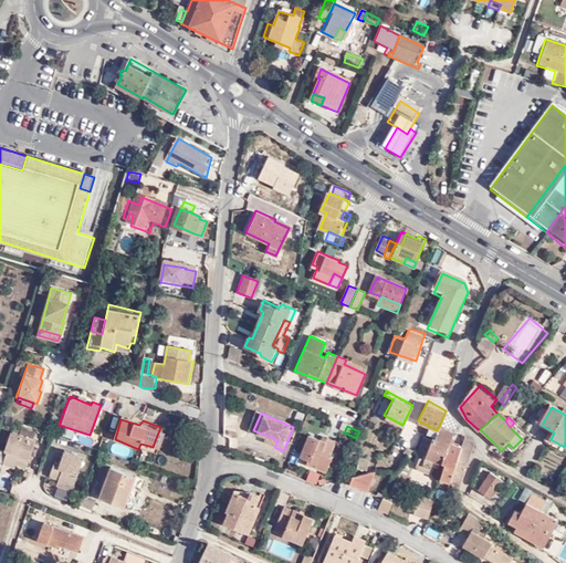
[(453,431),(439,427),(437,430),(433,437),(432,436),(431,440),(426,457),(422,456),(418,469),(429,473),(433,460),(441,464),(449,444),(453,431)]
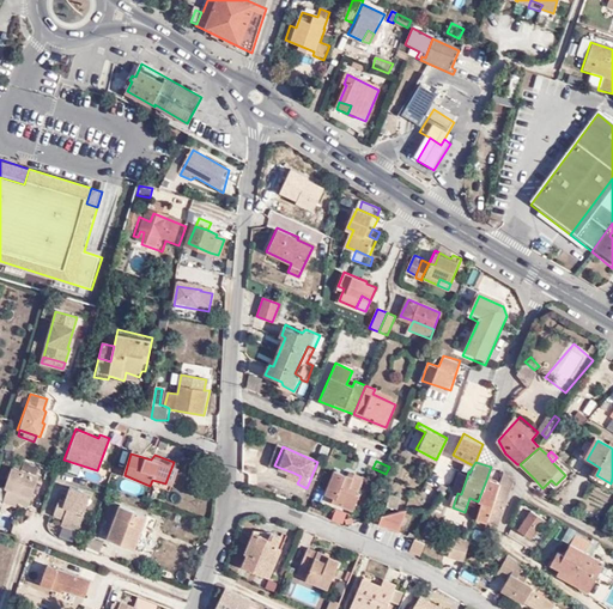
[(25,503),(35,477),(8,468),(1,487),(4,489),(0,501),(11,506),(16,499),(25,503)]
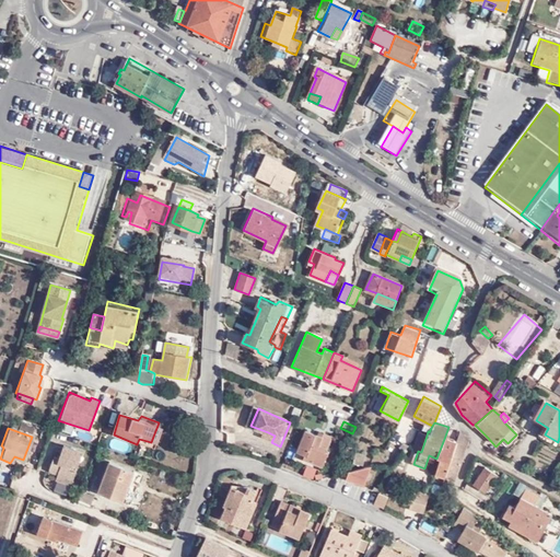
[(421,452),(427,436),(419,432),(413,450),(418,451),(421,452)]
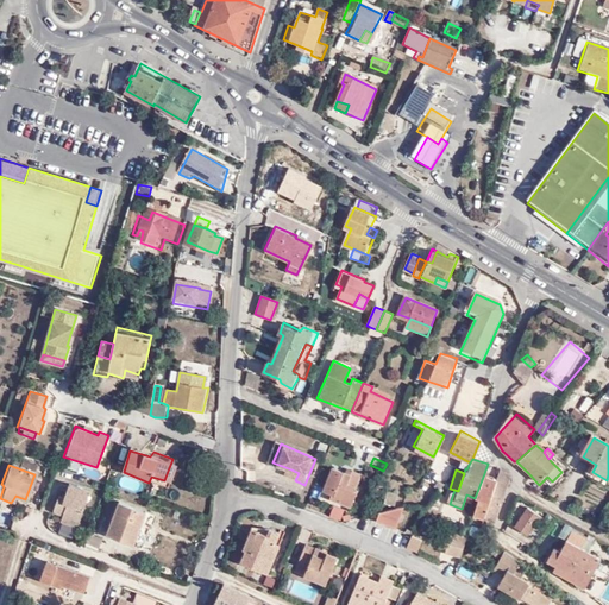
[(512,476),(501,471),(497,483),(484,518),(488,520),(495,522),(504,499),(512,476)]
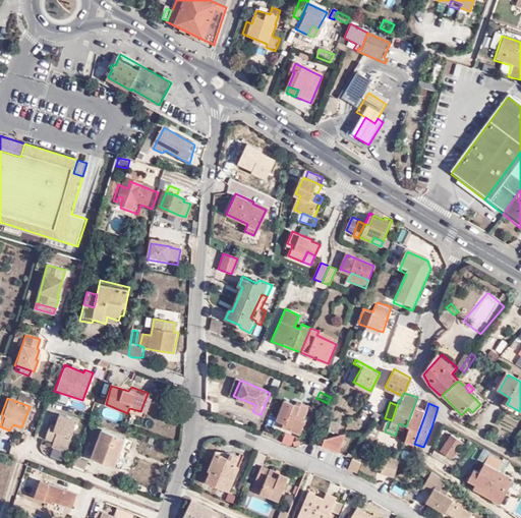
[(306,424),(311,410),(302,406),(300,411),(285,404),(277,423),(292,430),(291,434),(303,440),(309,426),(306,424)]
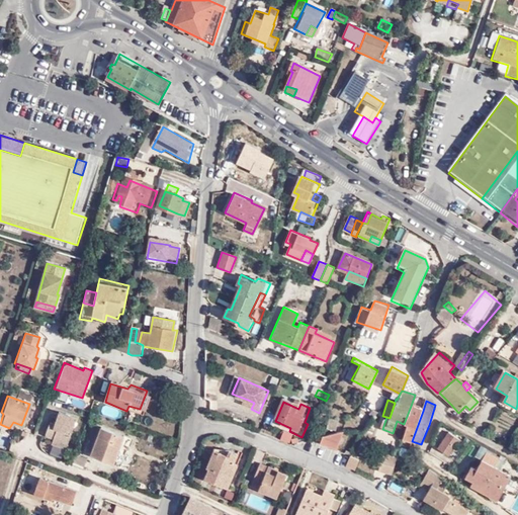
[(423,411),(411,406),(404,424),(407,425),(403,437),(412,441),(423,411)]
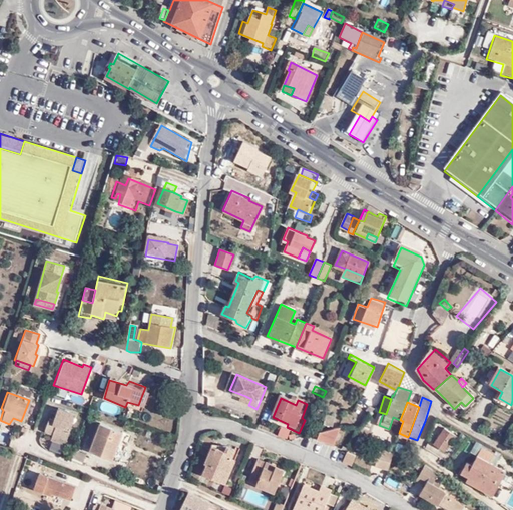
[(63,445),(74,416),(56,409),(51,421),(47,420),(42,433),(50,436),(49,440),(63,445)]
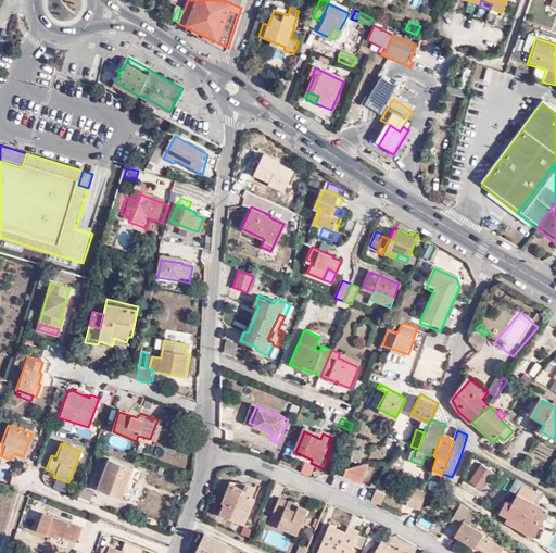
[(125,500),(135,470),(109,461),(98,489),(125,500)]
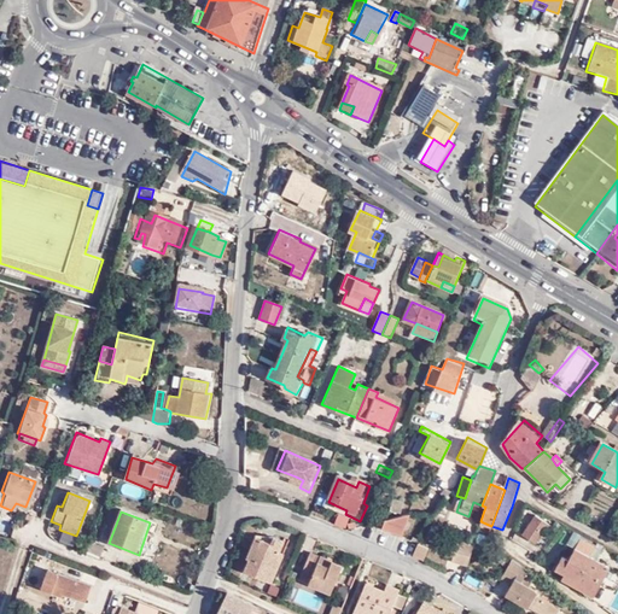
[(384,524),(380,526),(398,536),(403,537),(413,515),(401,515),(384,524)]
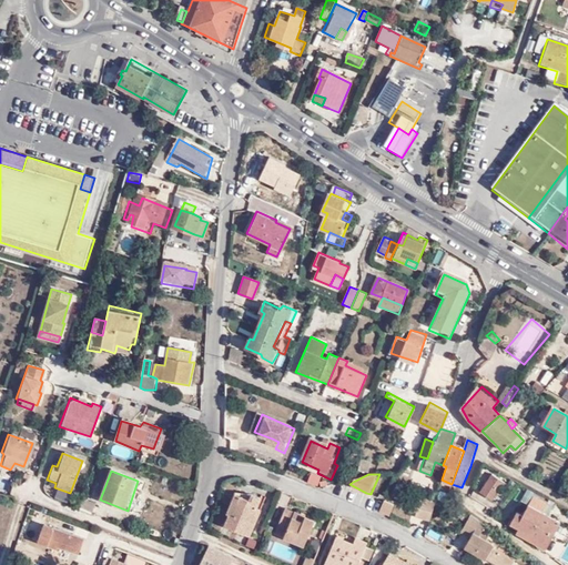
[(493,501),(504,483),(492,475),(479,492),(493,501)]
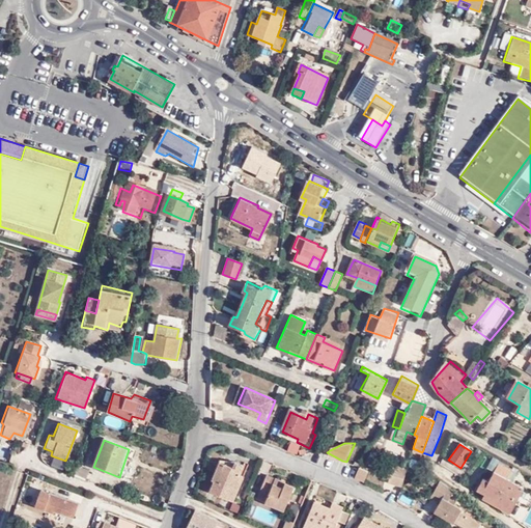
[(135,451),(129,449),(119,477),(124,479),(135,451)]
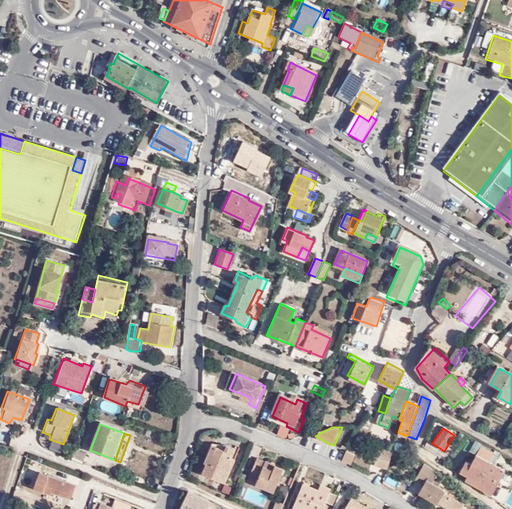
[(232,456),(235,450),(226,445),(223,450),(211,445),(203,462),(206,463),(203,472),(225,482),(235,459),(232,456)]
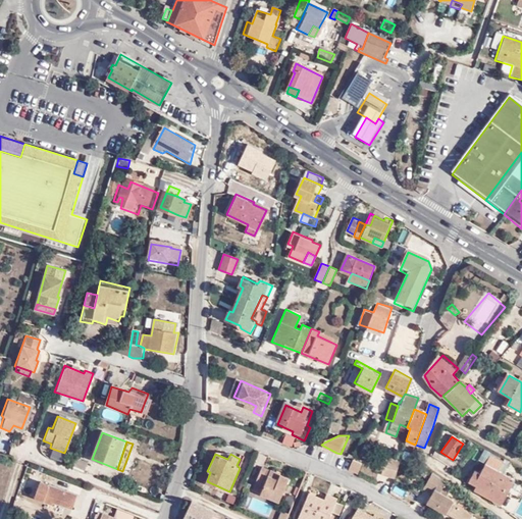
[(380,474),(394,478),(395,476),(399,464),(399,461),(386,457),(380,474)]
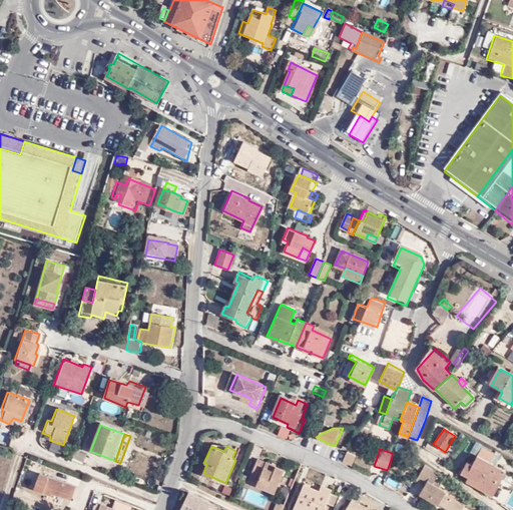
[(459,473),(468,478),(489,490),(496,481),(500,483),(507,472),(496,466),(499,460),(481,450),(472,466),(465,462),(459,473)]
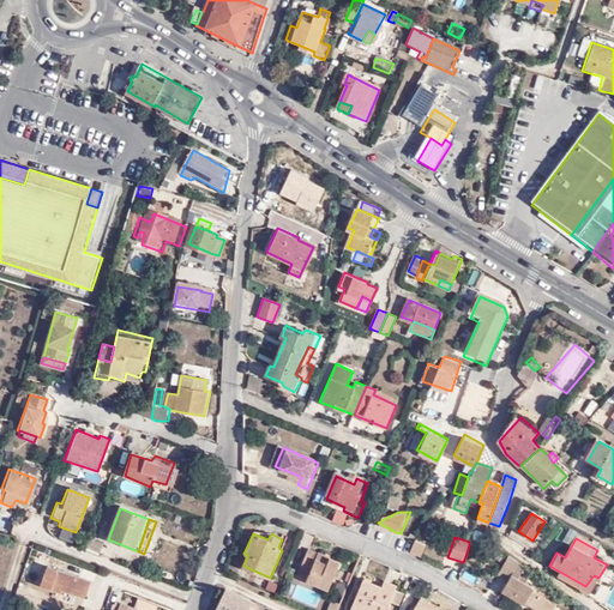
[(88,539),(84,550),(98,555),(103,544),(88,539)]
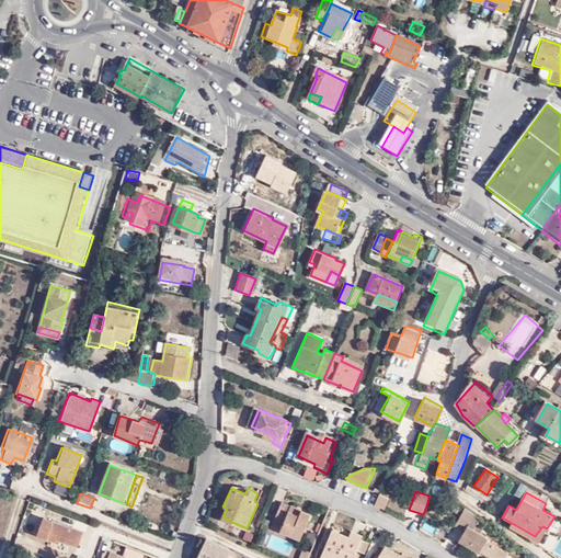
[(389,499),(378,494),(374,508),(384,513),(389,499)]
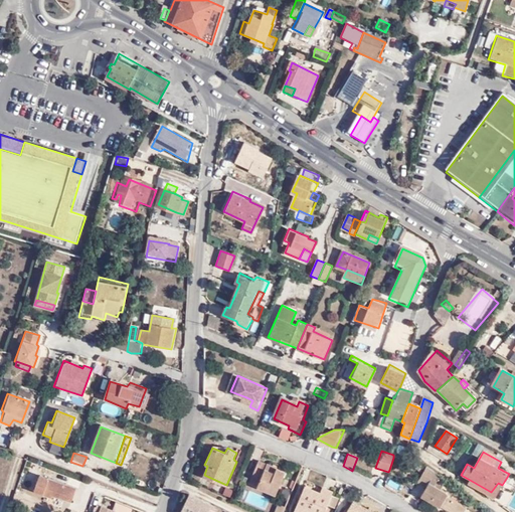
[(258,462),(251,477),(260,480),(255,488),(266,492),(268,487),(277,491),(284,473),(258,462)]
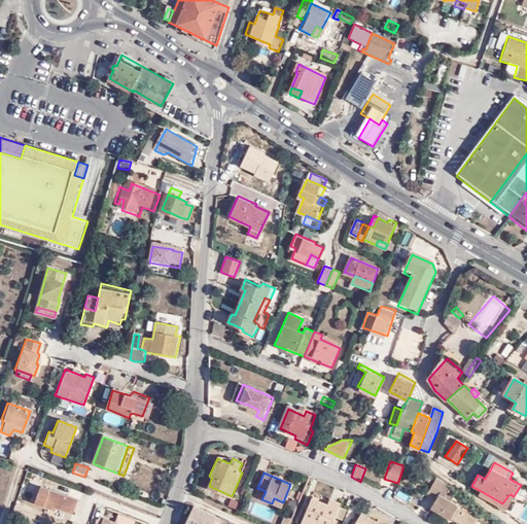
[(443,497),(450,487),(434,477),(427,493),(435,498),(433,501),(437,504),(443,497)]
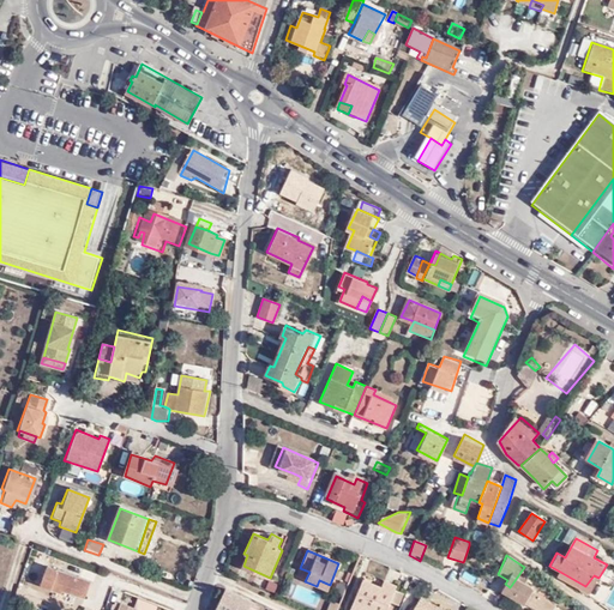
[(85,598),(92,581),(52,567),(43,585),(50,589),(49,593),(61,597),(64,591),(85,598)]
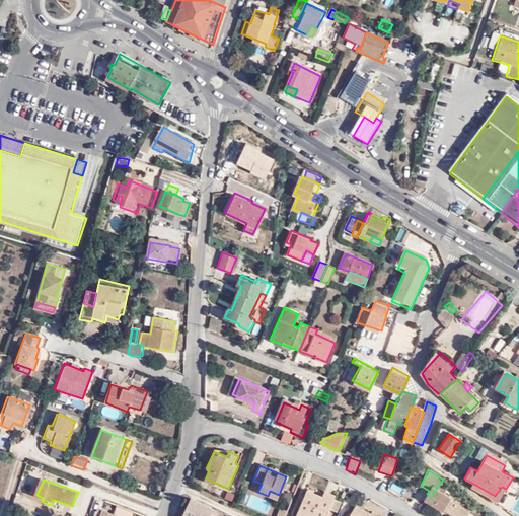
[(262,484),(253,481),(249,489),(257,492),(262,484)]
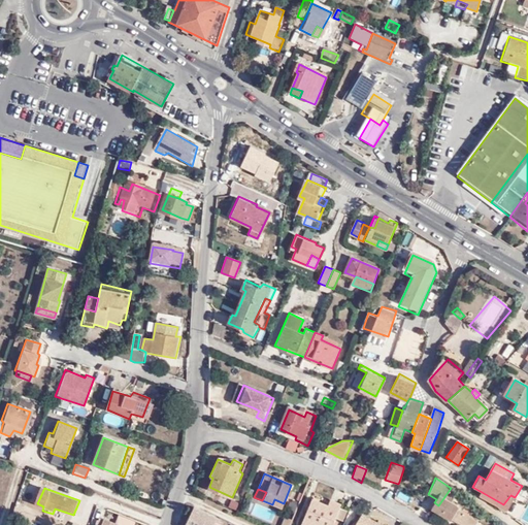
[(503,504),(482,492),(479,497),(506,513),(515,497),(510,495),(503,504)]
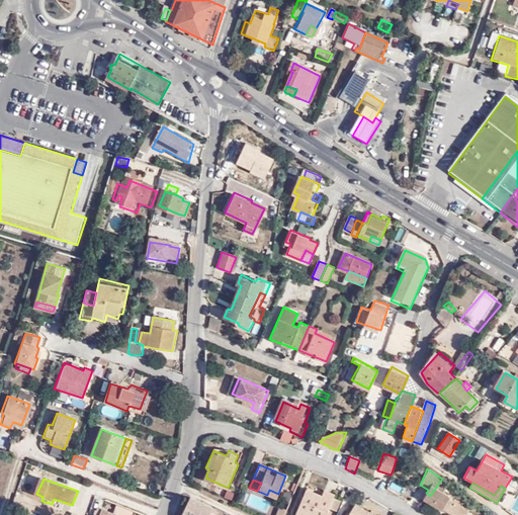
[(422,500),(425,489),(419,488),(416,499),(422,500)]
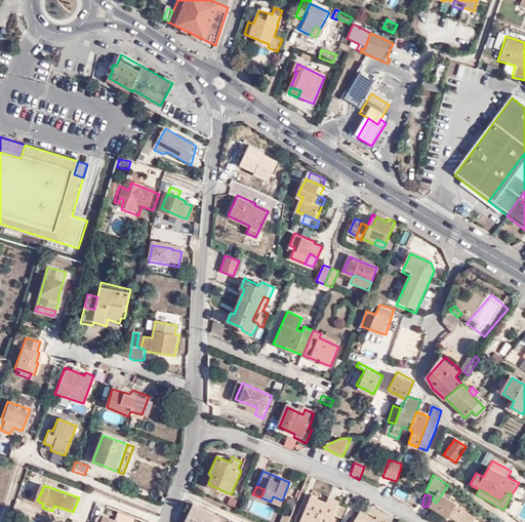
[(436,503),(432,499),(429,506),(448,518),(449,517),(456,521),(466,521),(470,516),(454,507),(455,505),(441,495),(436,503)]
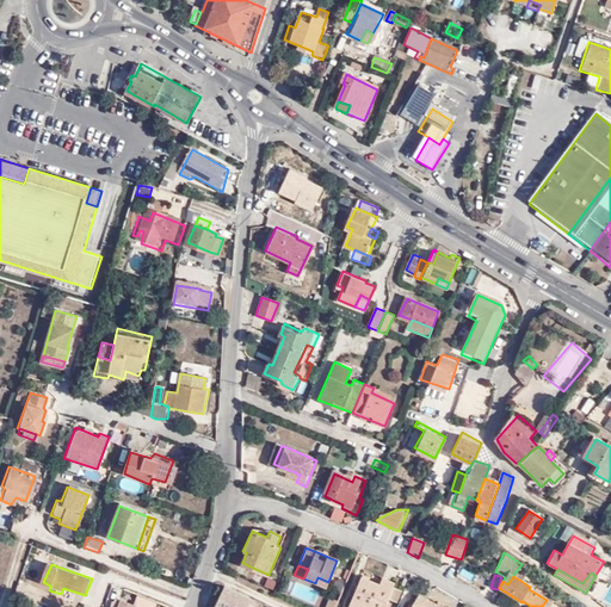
[(395,605),(399,593),(390,588),(393,583),(381,578),(378,586),(360,578),(347,606),(382,606),(384,601),(395,605)]
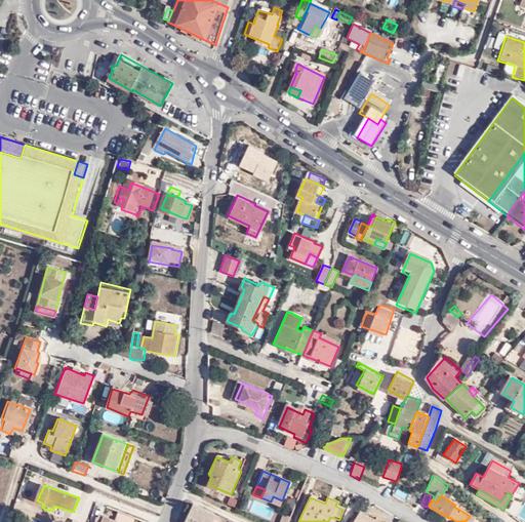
[(216,515),(195,505),(187,521),(220,521),(215,519),(216,515)]
